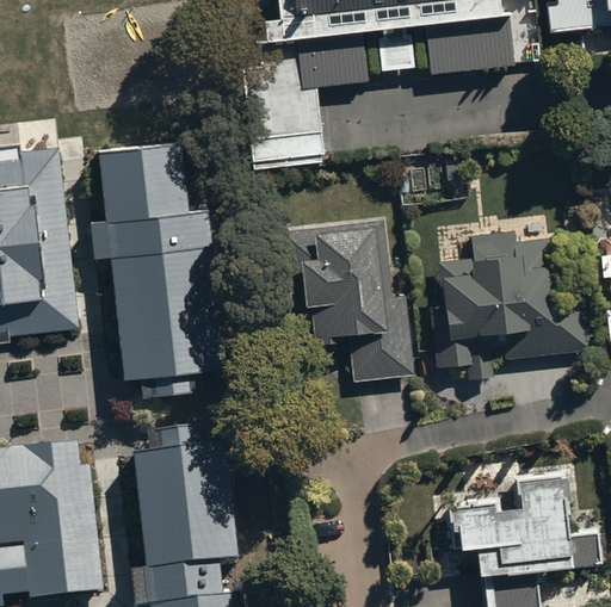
[(381,72),(415,68),(411,28),(425,26),(430,75),(514,67),(510,10),(504,11),(501,0),(275,0),(278,19),(264,22),(265,44),(296,42),(301,88),(369,82),(368,73),(364,33),(377,32),(381,72)]
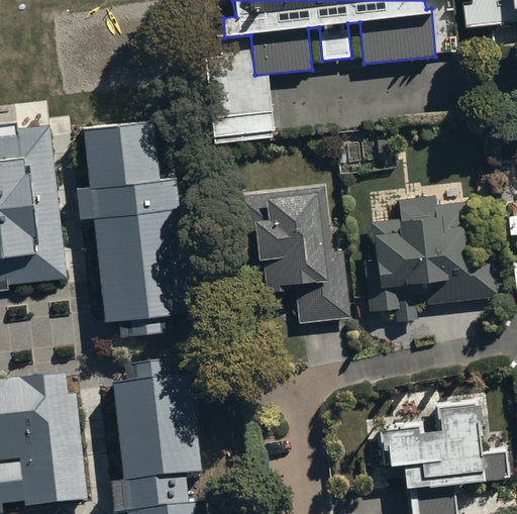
[(457,38),(458,37),(516,32),(516,0),(453,0),(454,4),(446,5),(446,9),(454,8),(457,38)]
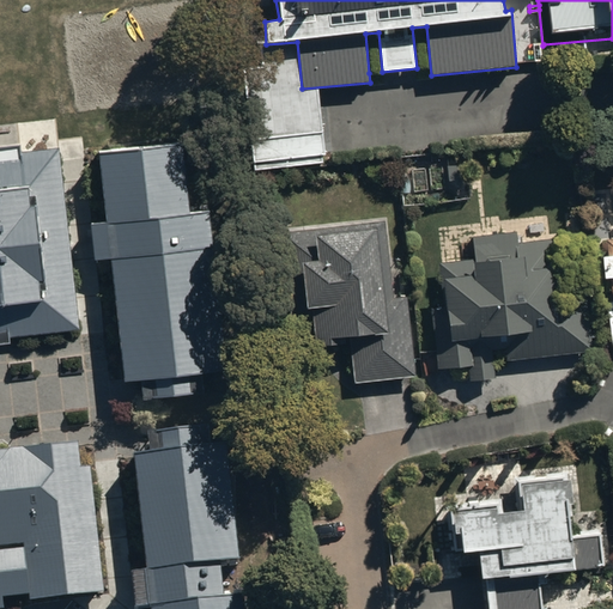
[(183,138),(98,148),(108,225),(90,227),(95,268),(110,266),(125,378),(147,376),(150,396),(208,389),(206,376),(235,372),(212,200),(190,202),(183,138)]
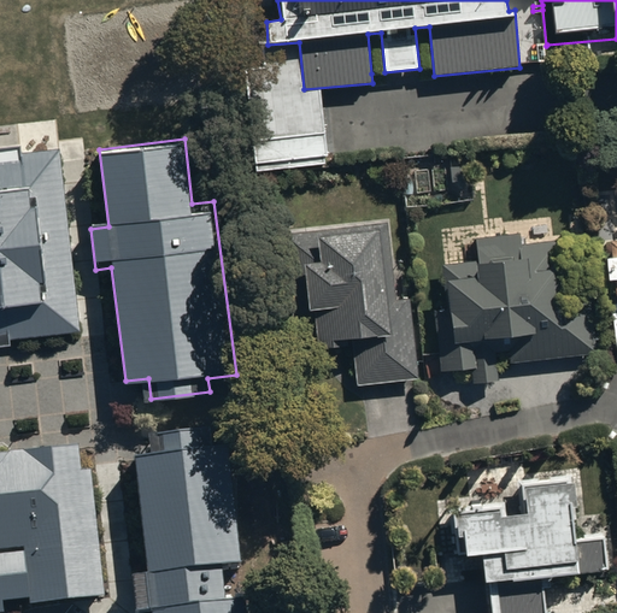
[(59,145),(0,151),(0,340),(81,331),(59,145)]
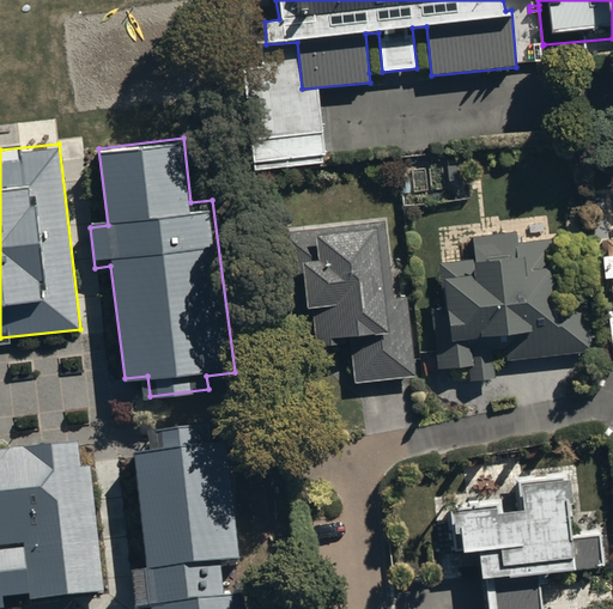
[(383,218),(285,229),(298,348),(354,342),(359,384),(413,378),(404,291),(392,292),(383,218)]
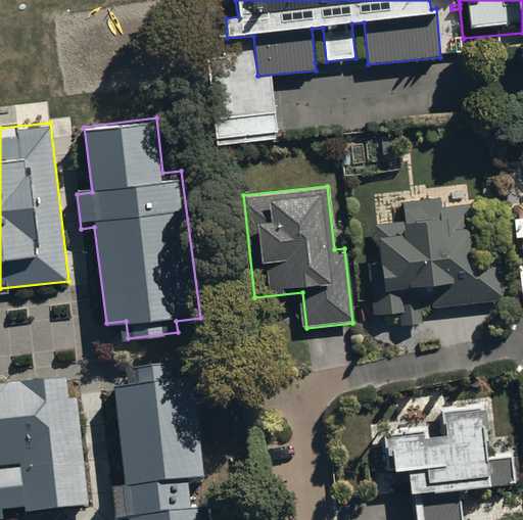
[(402,219),(371,223),(375,254),(363,256),(372,326),(426,319),(423,292),(428,291),(429,301),(497,293),(486,196),(441,201),(437,197),(400,201),(402,219)]
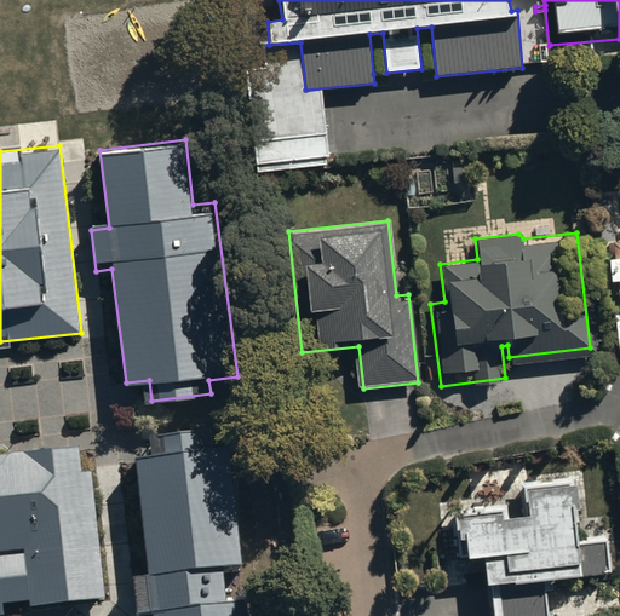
[(156,464),(138,465),(154,615),(246,615),(245,599),(228,600),(225,576),(246,574),(233,452),(210,454),(208,435),(154,441),(156,464)]
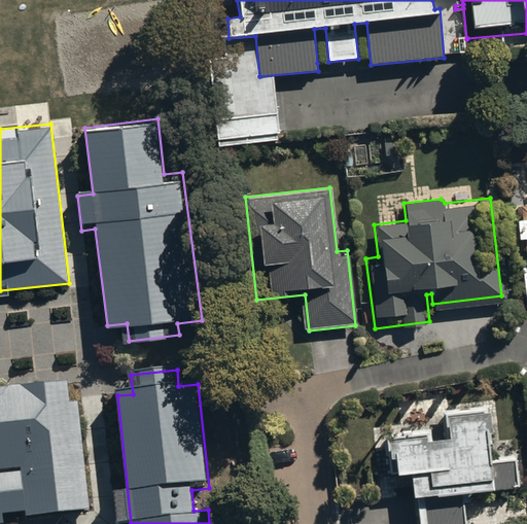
[(0,513),(29,510),(28,504),(82,499),(70,379),(14,384),(18,416),(0,417),(0,513)]
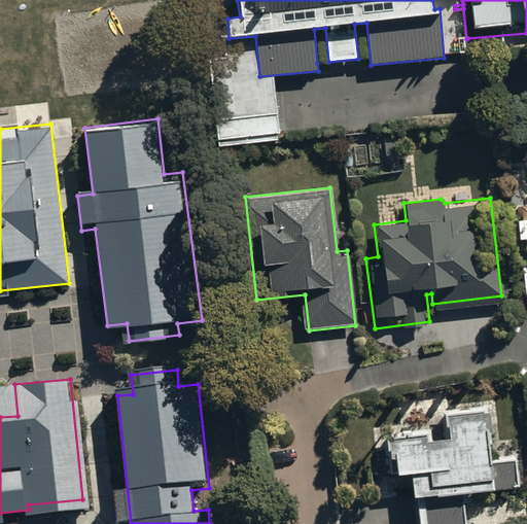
[(428,434),(382,439),(385,475),(418,472),(422,523),(464,523),(462,498),(521,493),(517,455),(494,458),(489,410),(444,414),(446,439),(429,441),(428,434)]
